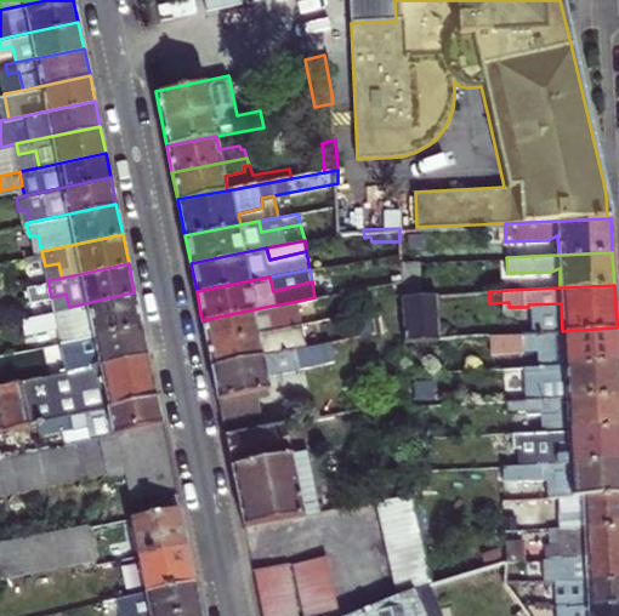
[(134,292),(69,307),(57,309),(60,321),(64,340),(94,334),(141,324),(134,292)]
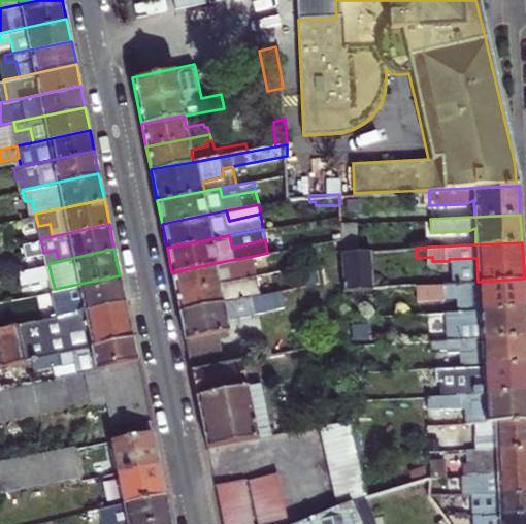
[(254,256),(256,266),(284,261),(282,250),(267,253),(254,256)]
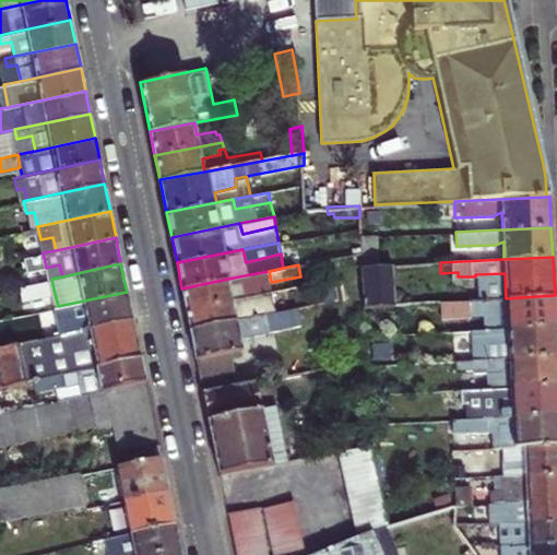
[(396,305),(395,264),(362,267),(364,307),(396,305)]
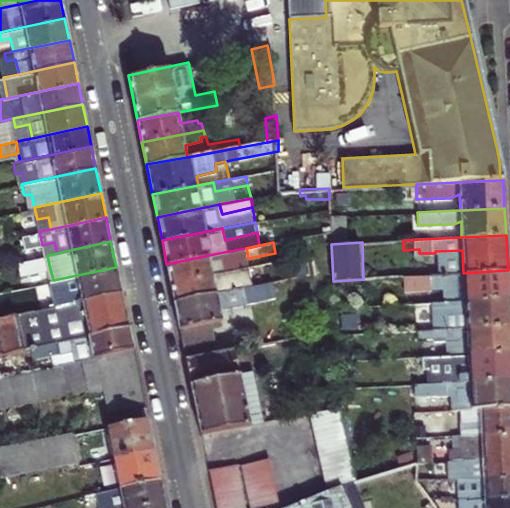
[(213,273),(228,270),(224,252),(209,255),(213,273)]
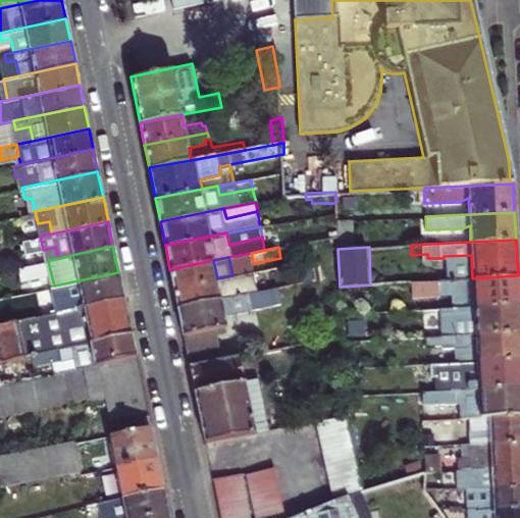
[(48,260),(17,266),(19,276),(50,270),(48,260)]
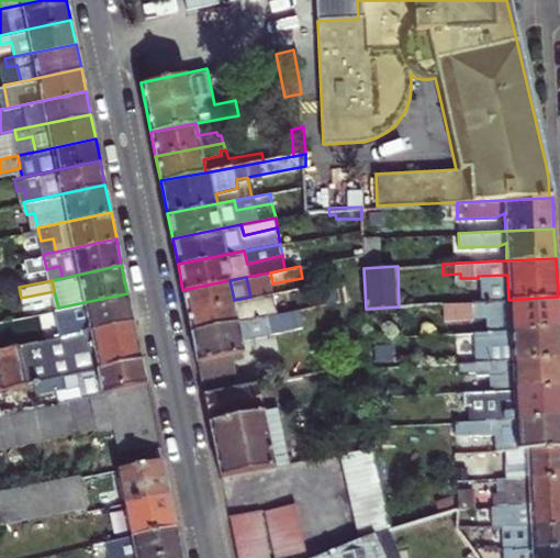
[(187,310),(234,300),(230,280),(182,290),(187,310)]
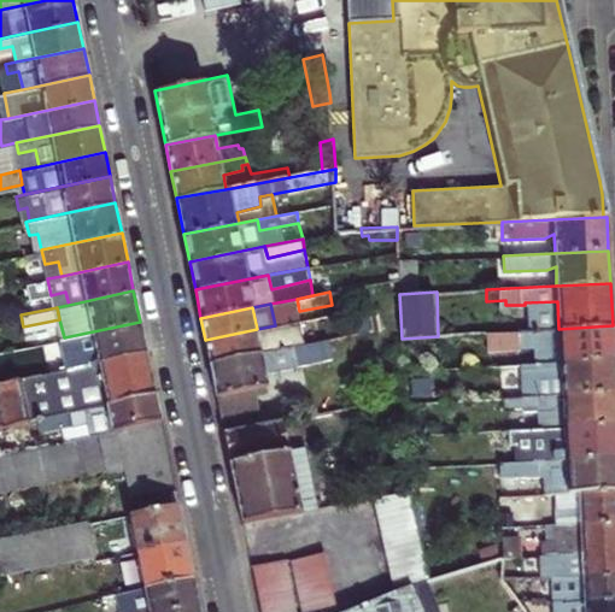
[(19,377),(146,351),(140,322),(93,331),(98,351),(64,358),(65,360),(18,371),(19,377)]
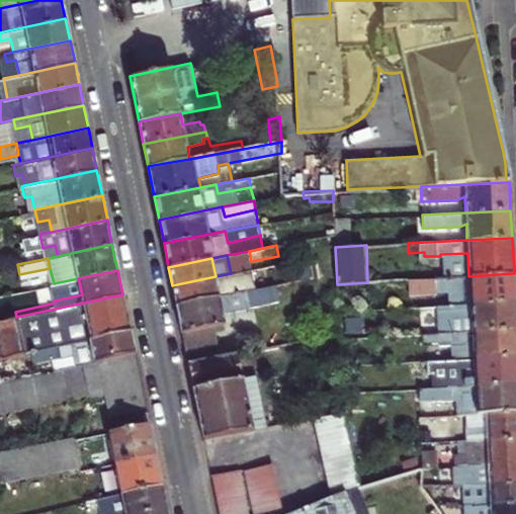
[(176,304),(219,295),(217,284),(233,280),(239,279),(237,271),(231,273),(216,276),(172,285),(176,304)]
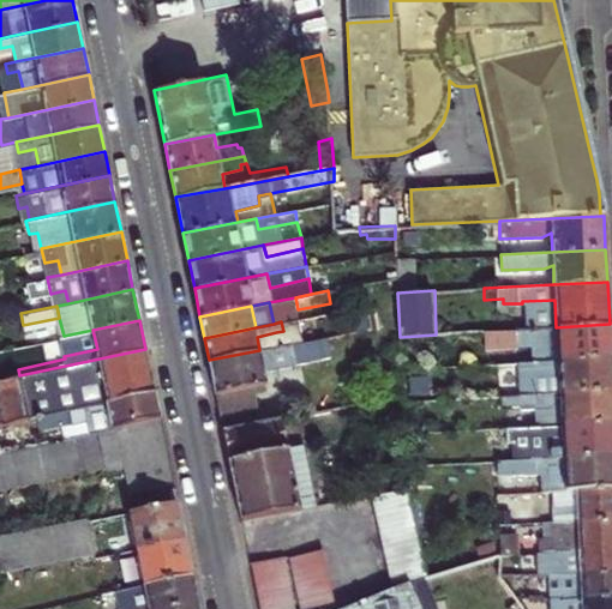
[(610,324),(556,327),(557,360),(611,356),(610,324)]
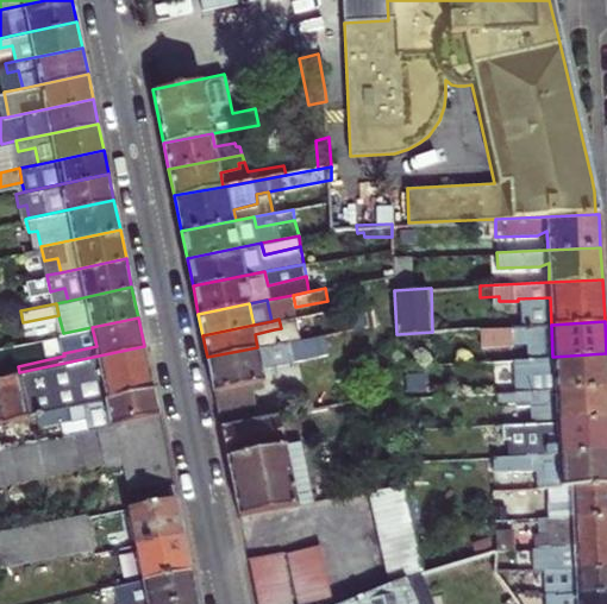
[(527,335),(529,358),(552,357),(551,325),(527,326),(527,335)]
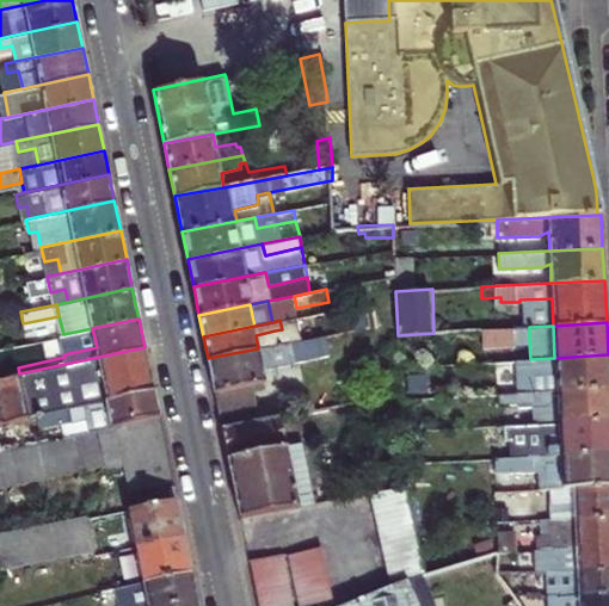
[(529,327),(463,331),(463,346),(516,342),(516,338),(529,336),(529,327)]
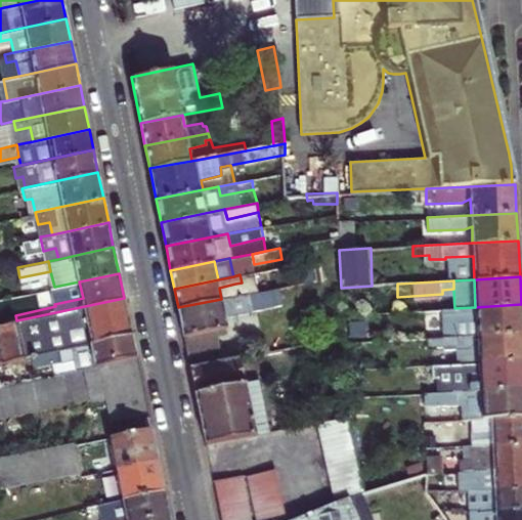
[(83,298),(79,282),(54,287),(51,287),(54,304),(83,298)]
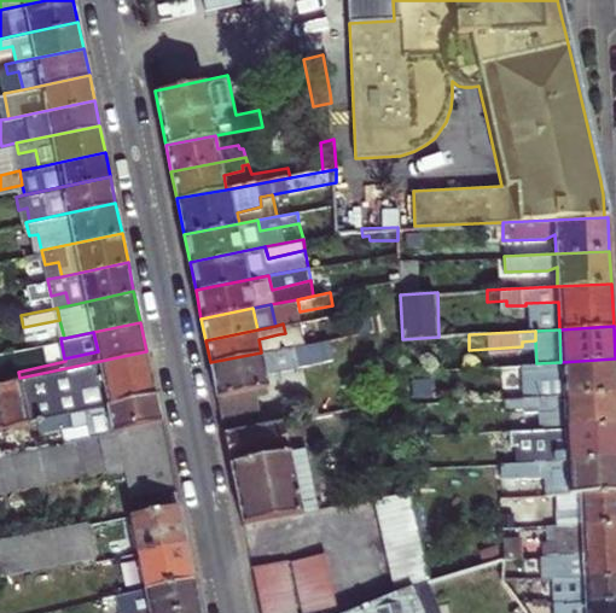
[(280,349),(278,334),(259,339),(261,352),(280,349)]
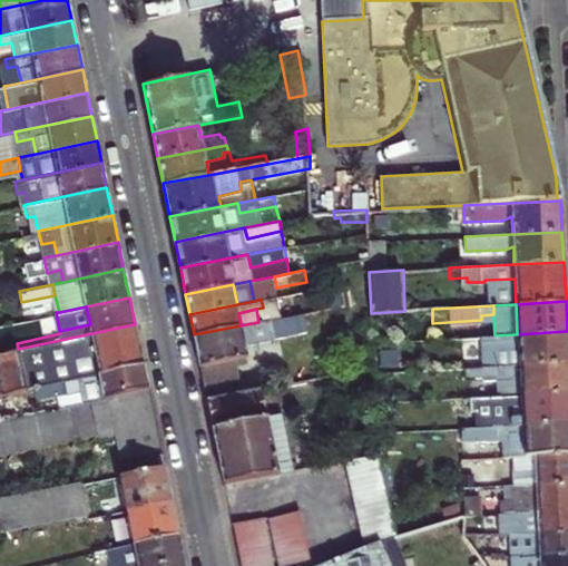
[(258,322),(241,325),(194,334),(204,384),(238,378),(235,359),(246,357),(244,343),(274,337),(273,327),(282,324),(281,318),(258,322)]
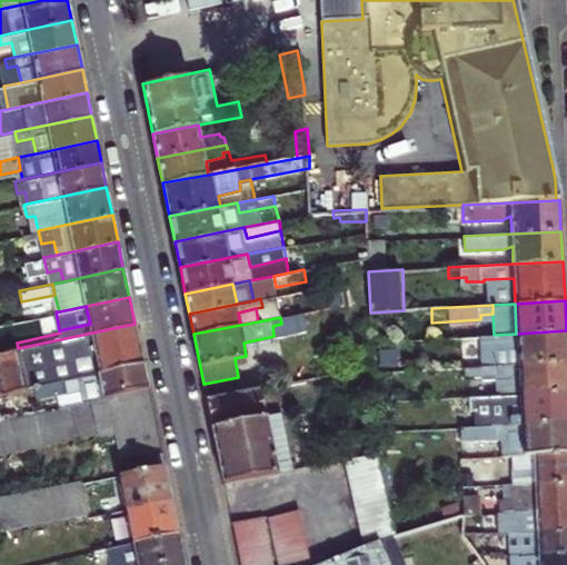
[(77,376),(96,372),(142,363),(135,324),(18,348),(0,353),(0,393),(35,386),(77,376)]
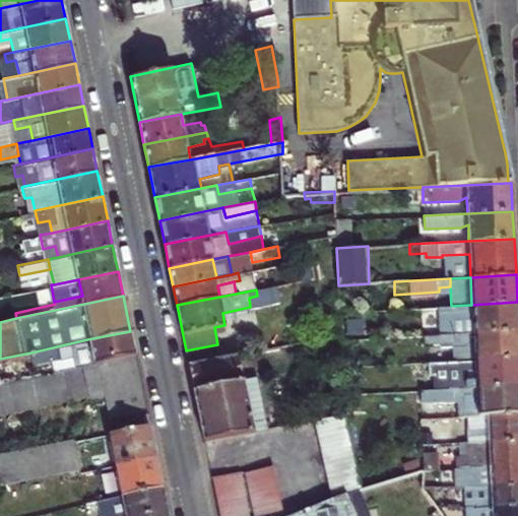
[(517,315),(517,302),(471,305),(473,332),(517,329),(517,315)]
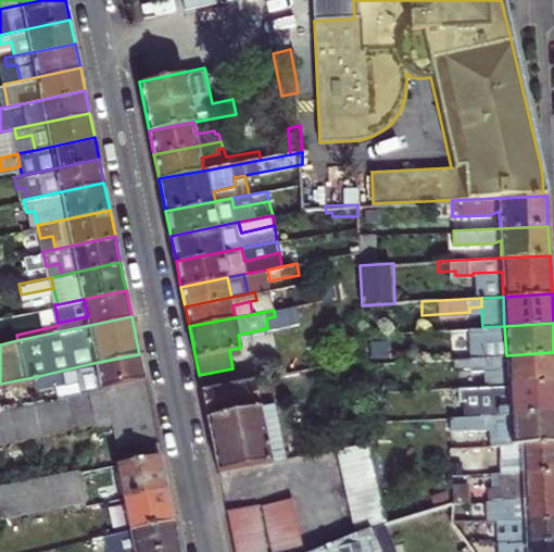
[(506,355),(504,326),(482,327),(482,337),(483,356),(506,355)]
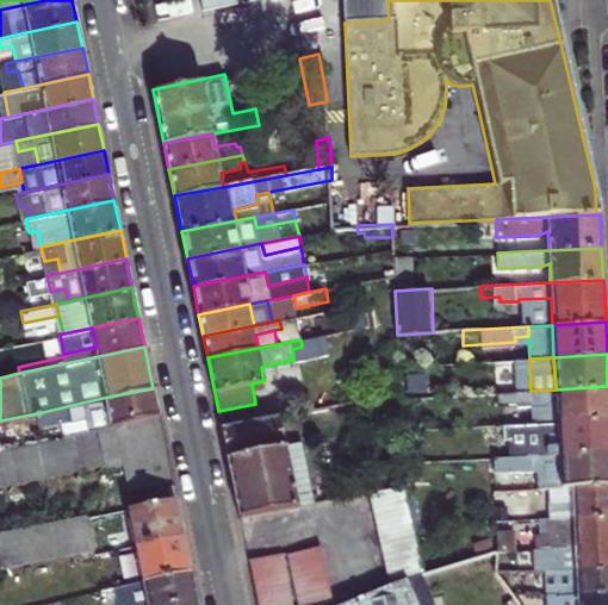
[(529,359),(492,361),(492,370),(529,369),(529,359)]
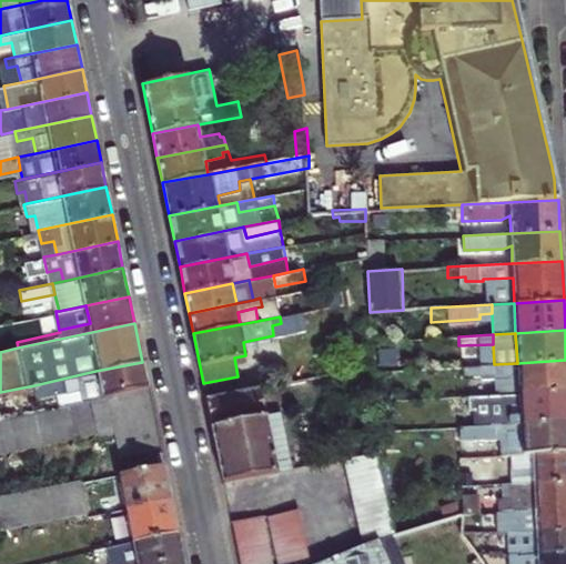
[(494,364),(463,365),(464,375),(495,374),(495,379),(503,378),(512,375),(518,372),(518,393),(565,390),(565,360),(517,363),(494,364)]
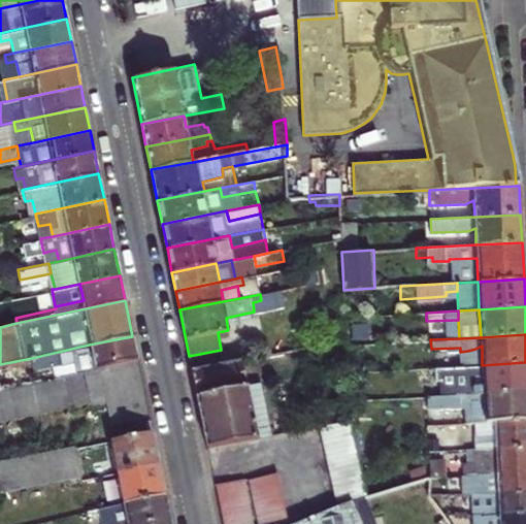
[(132,336),(89,345),(95,368),(100,367),(137,359),(132,336)]
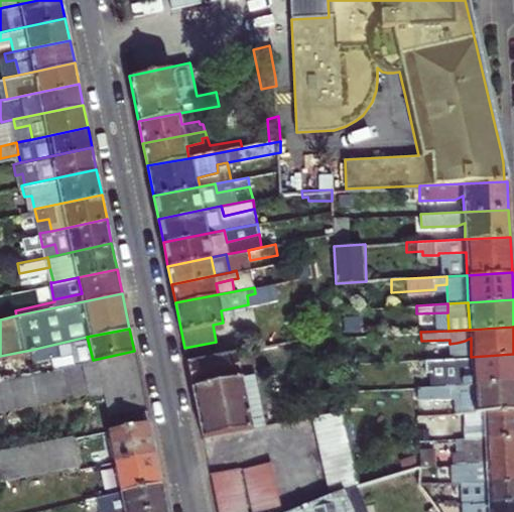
[(93,360),(87,337),(70,341),(75,364),(80,363),(93,360)]
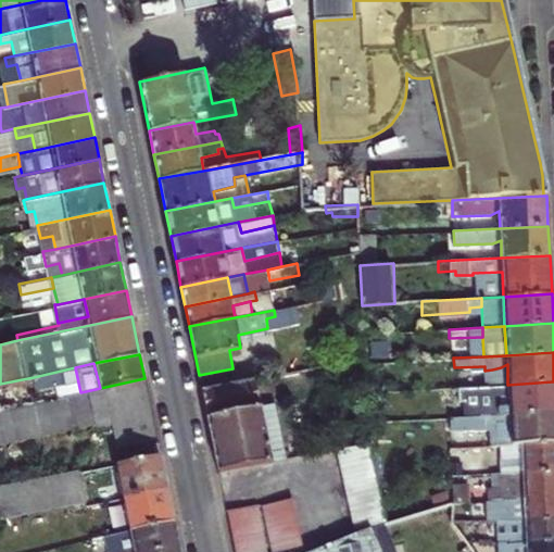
[(492,369),(485,371),(485,386),(507,385),(507,364),(501,367),(492,369)]
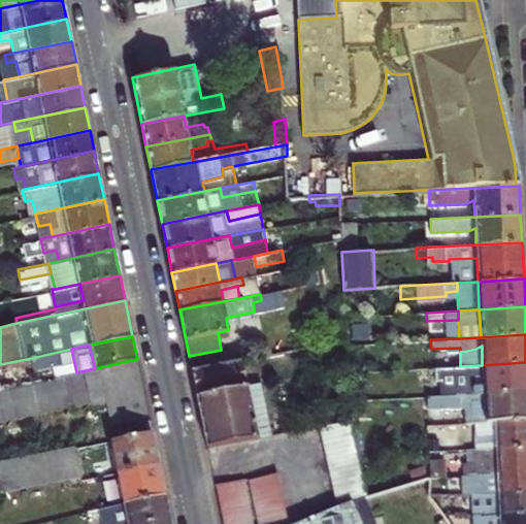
[(71,349),(32,358),(34,367),(51,364),(54,378),(64,375),(76,372),(71,349)]
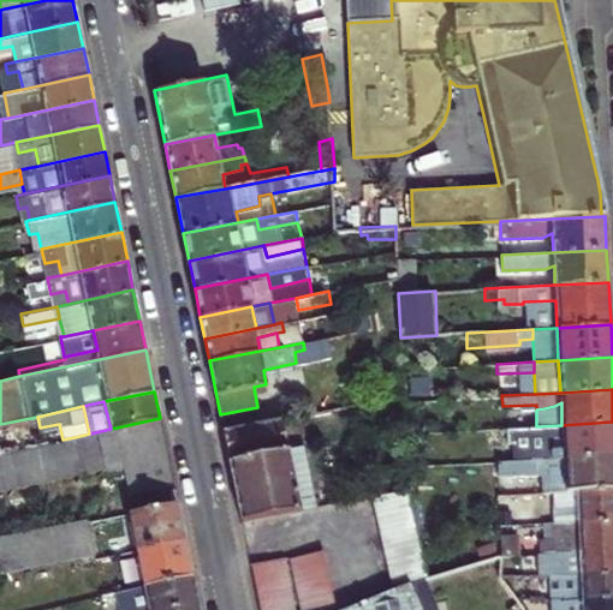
[(281,416),(222,428),(230,458),(289,446),(281,416)]
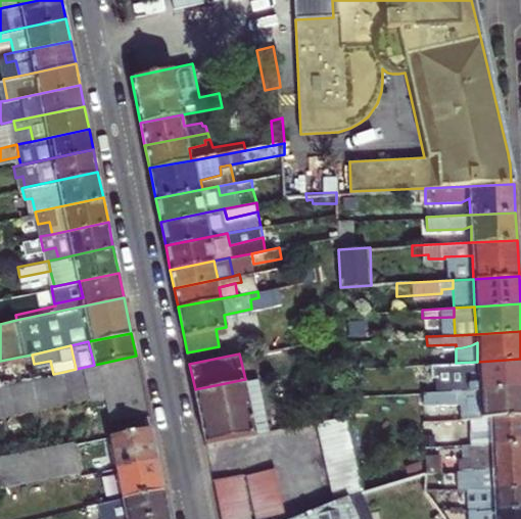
[(109,414),(146,407),(142,388),(139,372),(136,356),(99,364),(94,365),(81,368),(76,369),(63,372),(69,404),(87,399),(106,395),(109,414)]
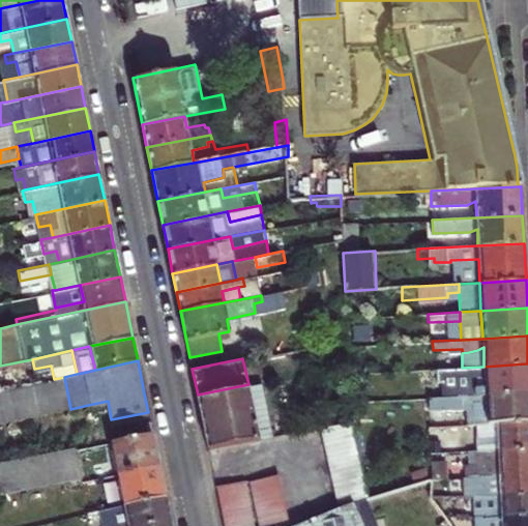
[(527,363),(484,367),(462,368),(407,370),(407,382),(458,380),(459,396),(527,392),(527,363)]
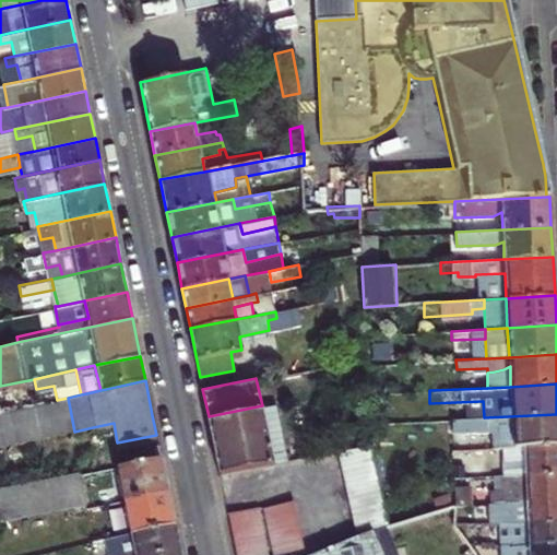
[(74,432),(68,398),(57,400),(51,401),(58,434),(74,432)]
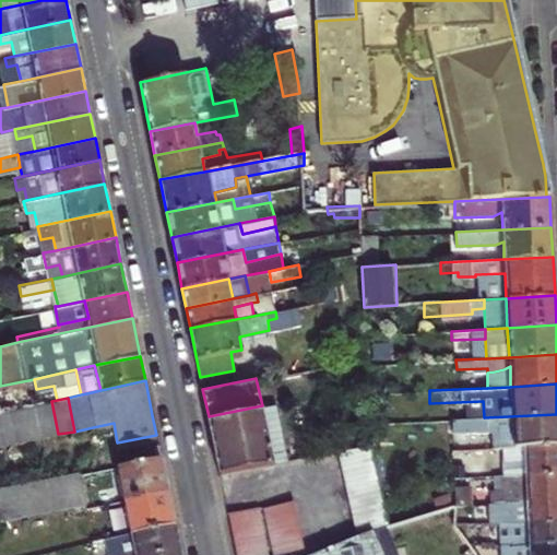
[(58,434),(51,401),(36,404),(43,437),(58,434)]
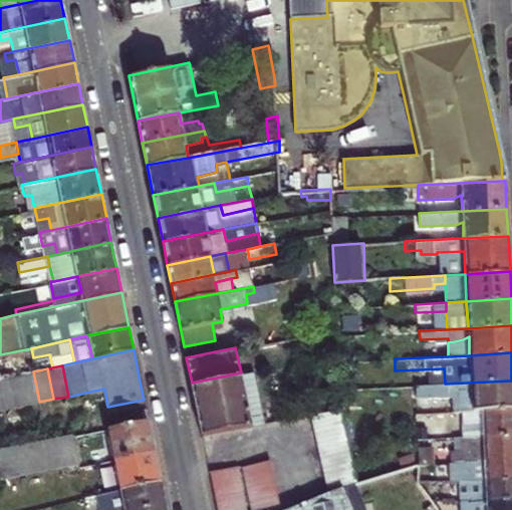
[(241,372),(192,383),(202,433),(264,422),(253,370),(241,372)]
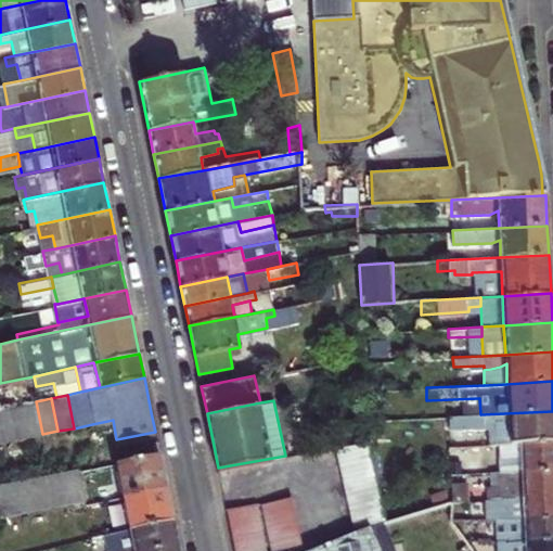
[(36,401),(20,405),(27,437),(42,434),(36,401)]
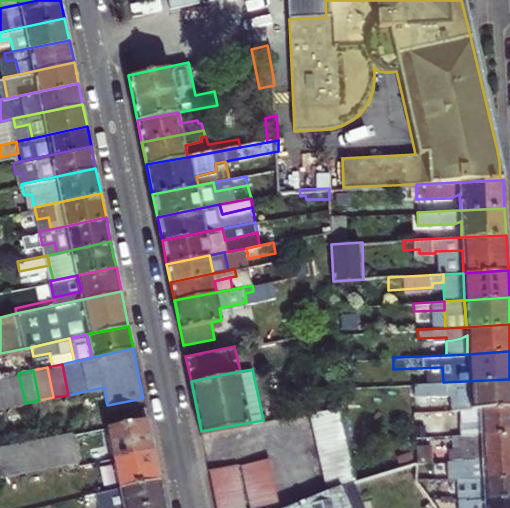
[(25,403),(18,373),(5,376),(11,406),(25,403)]
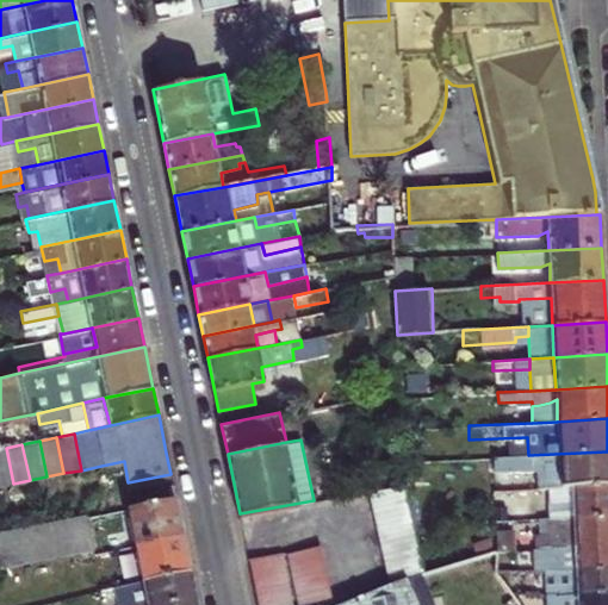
[(0,486),(13,484),(6,448),(0,449),(0,486)]
